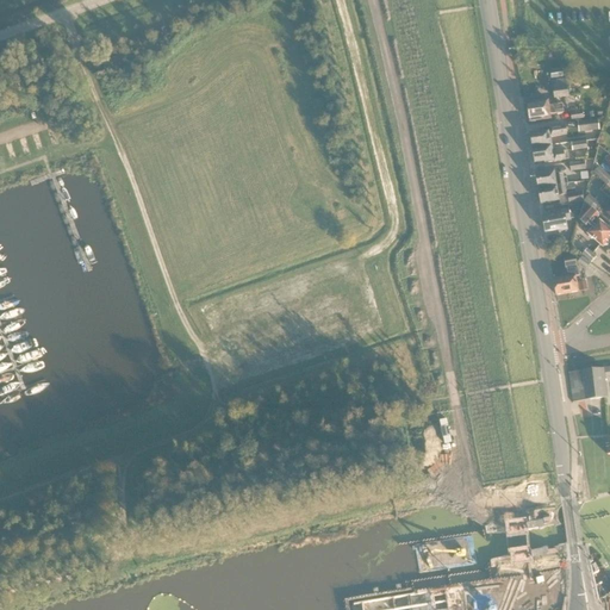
[(554,99),(570,97),(567,79),(552,81),(554,99)]
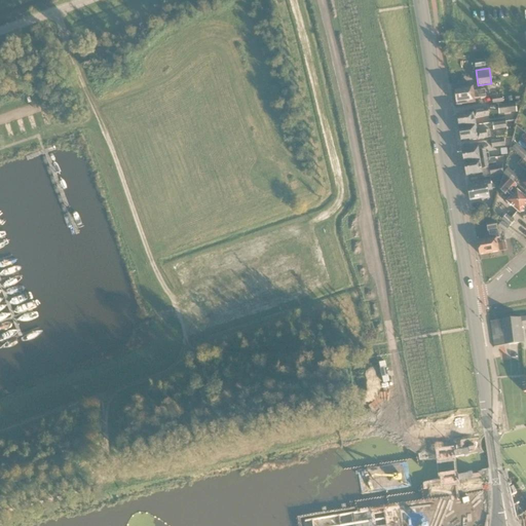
[(456,106),(476,103),(475,100),(486,98),(485,89),(474,91),(474,86),(454,89),(456,106)]
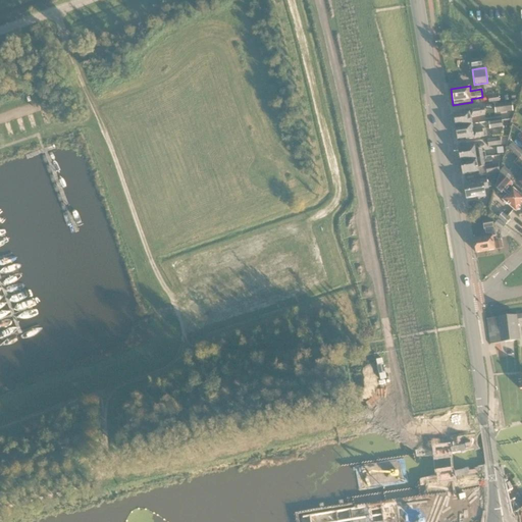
[(487,94),(489,104),(500,102),(499,92),(487,94)]
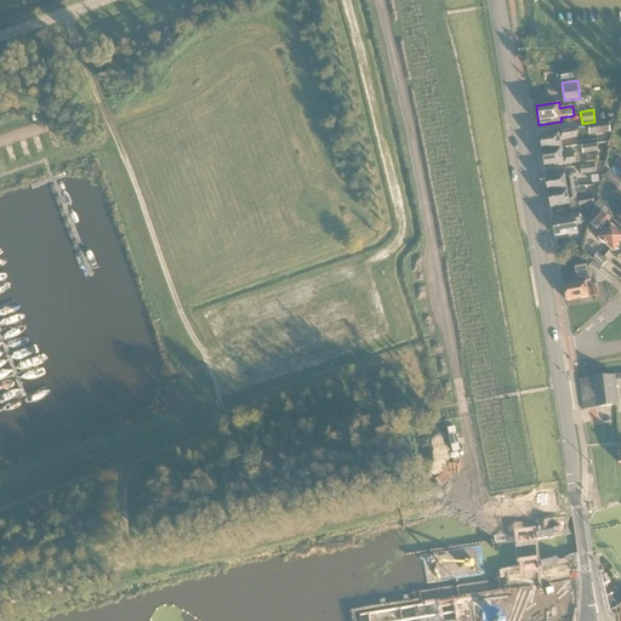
[(610,132),(609,123),(588,125),(590,135),(610,132)]
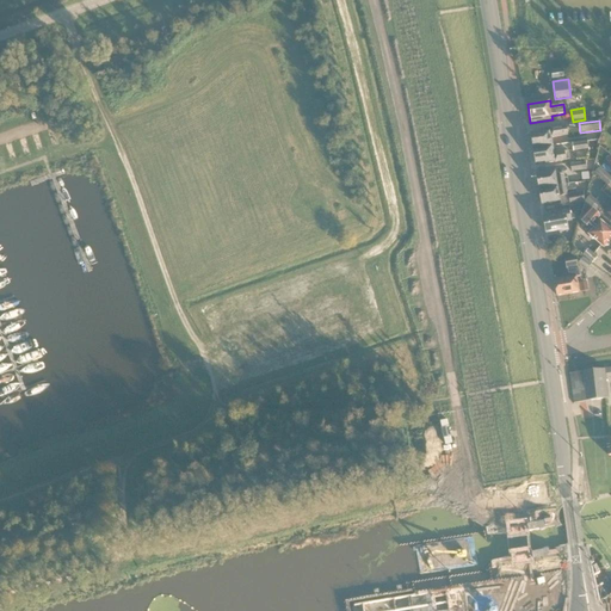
[(531,134),(534,149),(553,146),(551,137),(568,136),(567,128),(541,131),(542,133),(531,134)]
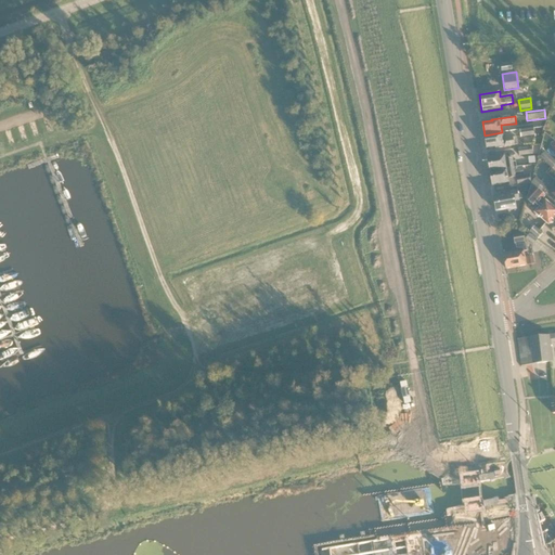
[(520,130),(521,138),(534,136),(533,128),(520,130)]
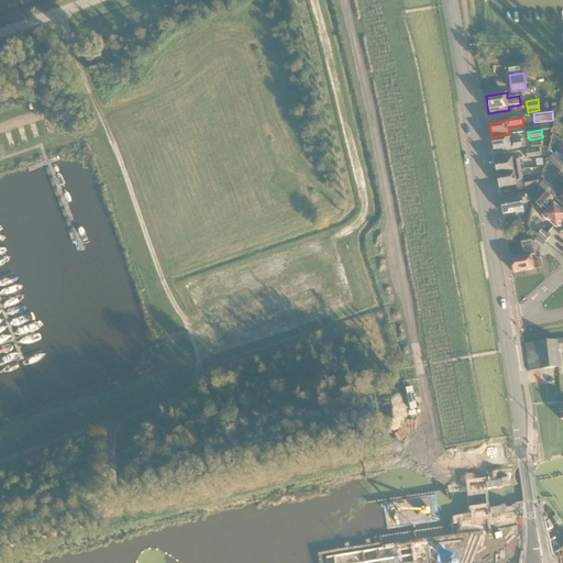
[(510,142),(509,134),(492,138),(494,151),(503,150),(504,151),(521,148),(521,147),(525,147),(523,140),(510,142)]
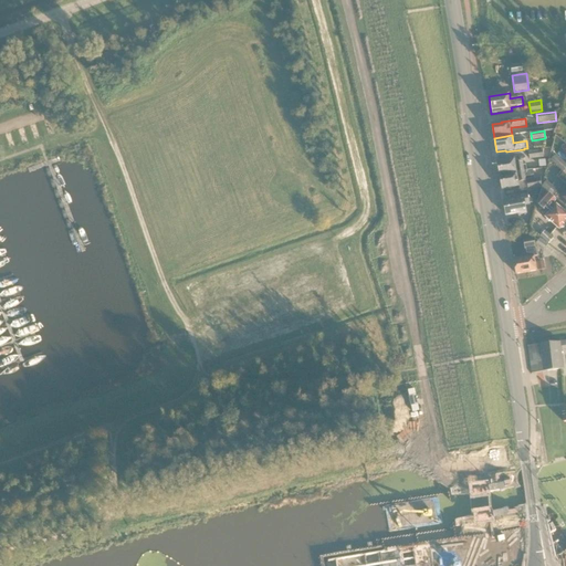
[(544,158),(543,156),(551,156),(549,148),(528,152),(530,159),(544,158)]
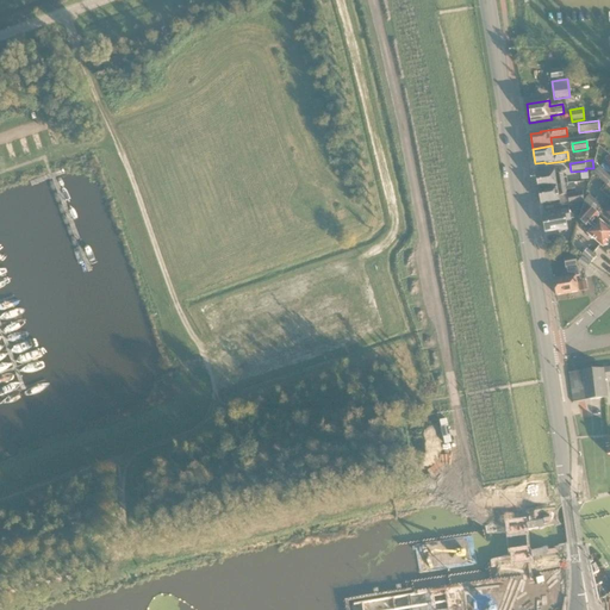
[(607,187),(609,182),(609,176),(599,167),(593,174),(607,187)]
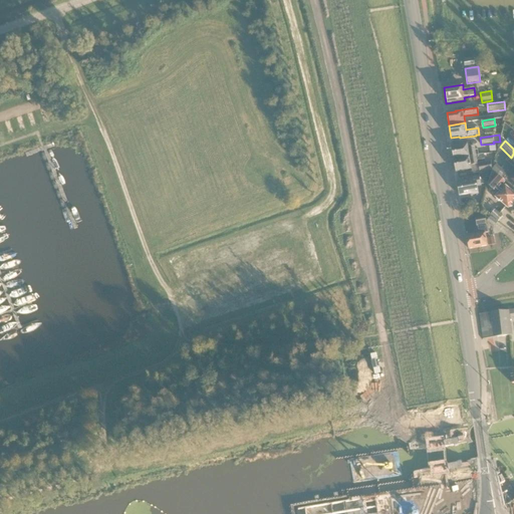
[(454,160),(484,155),(479,155),(478,150),(476,150),(475,147),(469,148),(468,145),(452,147),(454,160)]
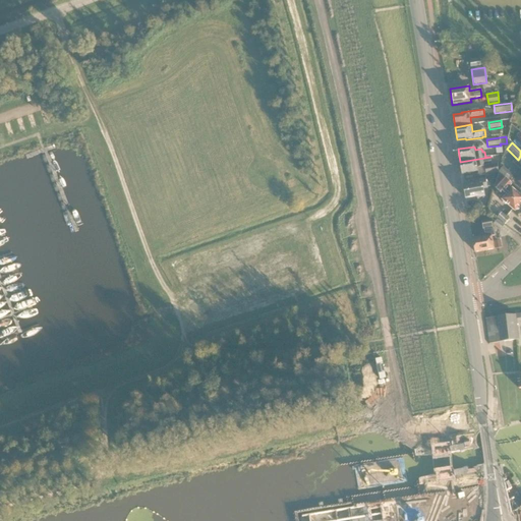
[(491,162),(490,157),(460,162),(462,174),(478,172),(478,168),(484,167),(484,163),(491,162)]
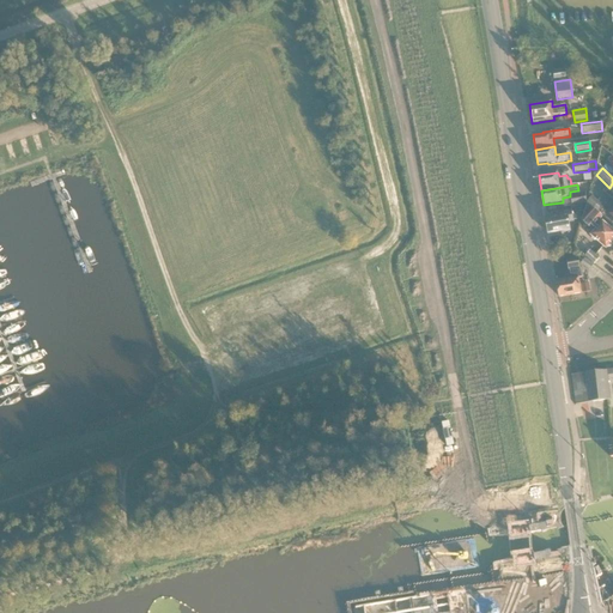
[(572,206),(587,204),(586,193),(570,195),(572,206)]
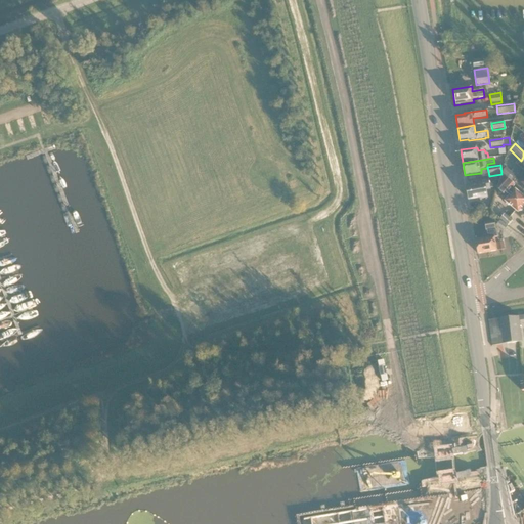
[(503,173),(513,182),(517,177),(507,168),(503,173)]
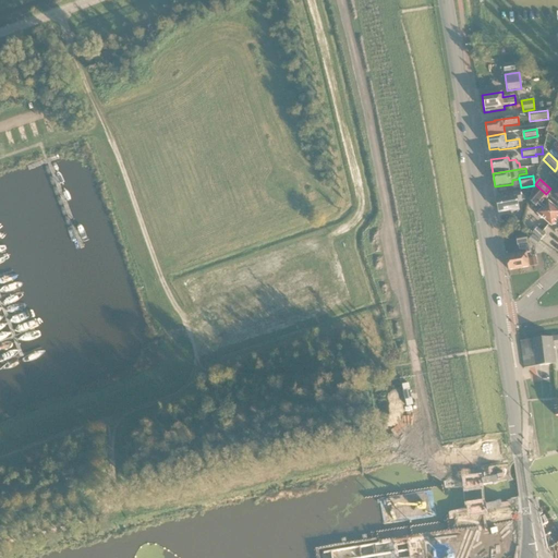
[(529,202),(541,211),(538,215),(538,217),(541,218),(543,218),(553,227),(554,226),(555,226),(557,222),(557,221),(557,219),(557,209),(546,199),(548,196),(536,185),(529,202)]
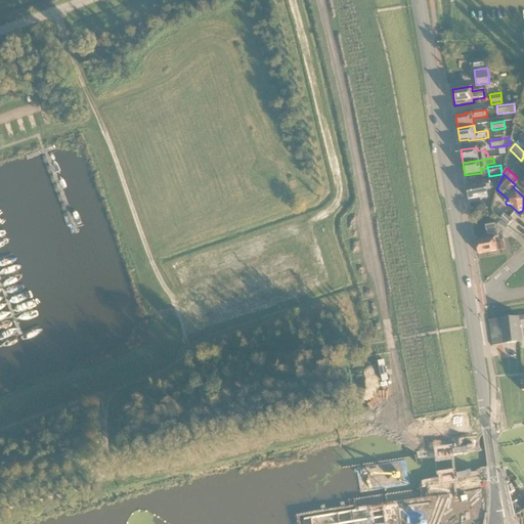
[(490,189),(490,187),(495,186),(494,181),(498,181),(497,176),(489,177),(489,180),(475,182),(476,184),(467,186),(469,201),(480,199),(480,200),(487,199),(486,190),(490,189)]
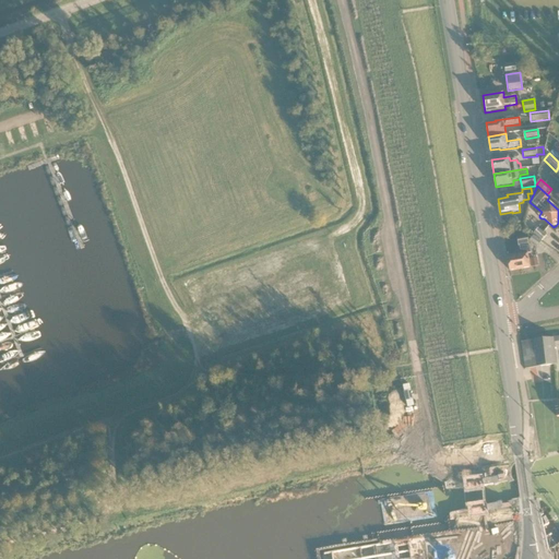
[(546,236),(538,228),(533,234),(542,241),(546,236)]
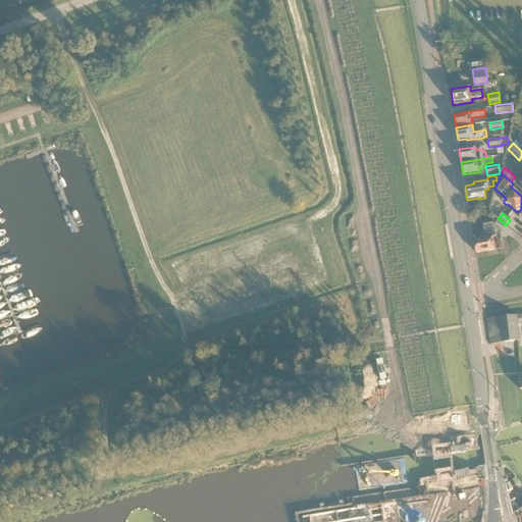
[(494,250),(492,238),(496,237),(492,219),(482,221),(484,230),(485,230),(486,238),(474,240),(476,253),(494,250)]
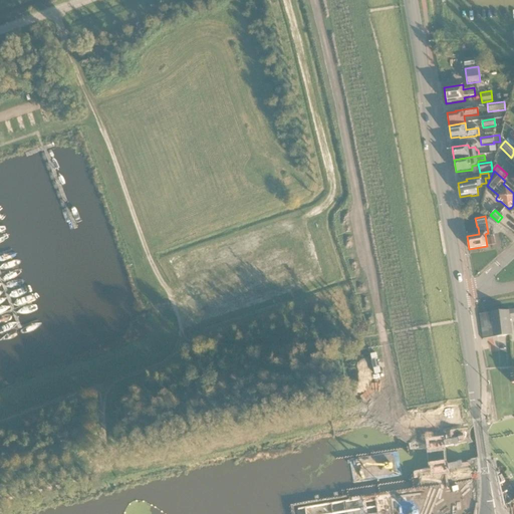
[(494,227),(498,222),(491,217),(487,222),(494,227)]
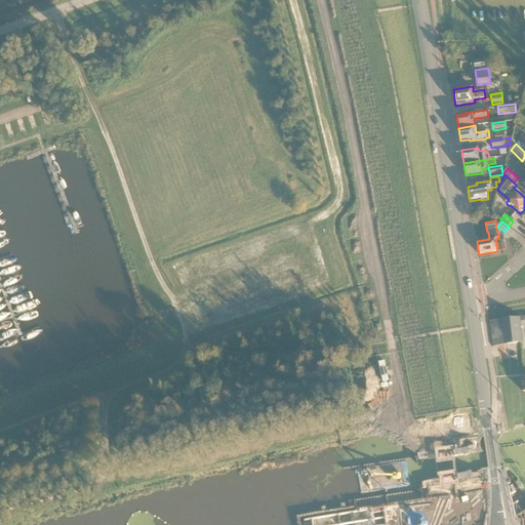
[(506,250),(505,242),(497,244),(499,251),(506,250)]
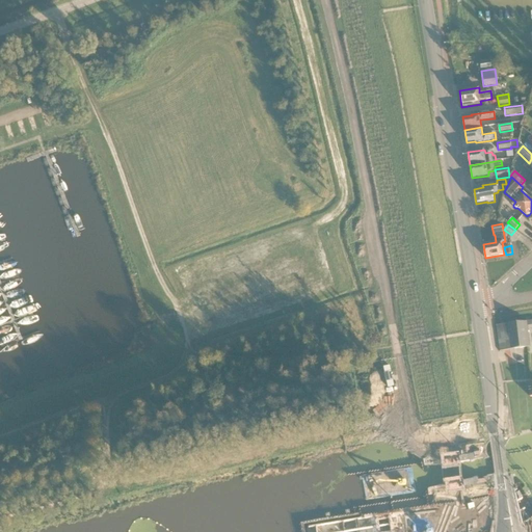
[(525,322),(520,322),(519,318),(513,318),(513,323),(496,325),(500,351),(528,348),(525,322)]
